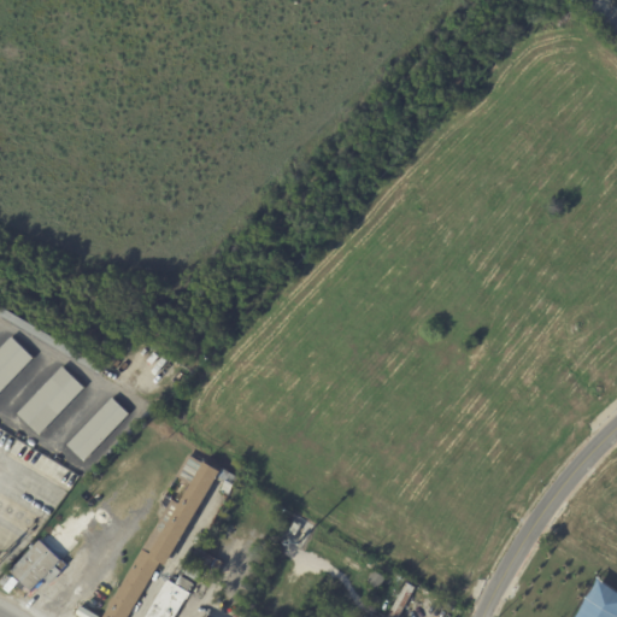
[(0,352),(13,339),(34,359),(0,394),(0,352)]
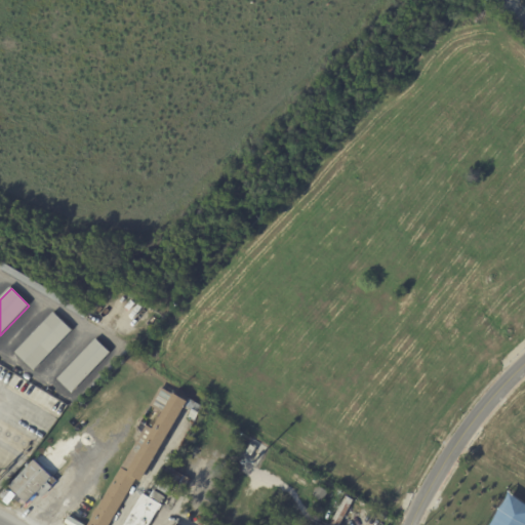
[(138,321),(112,306),(116,298),(147,315),(142,323),(138,321)]
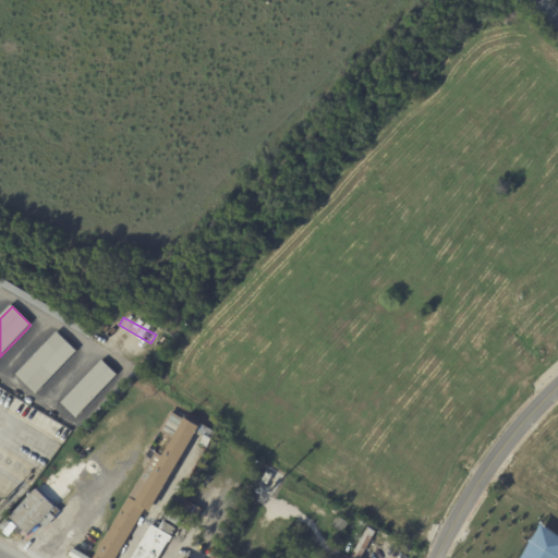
[(16,375),(58,332),(77,351),(36,395),(16,375)]
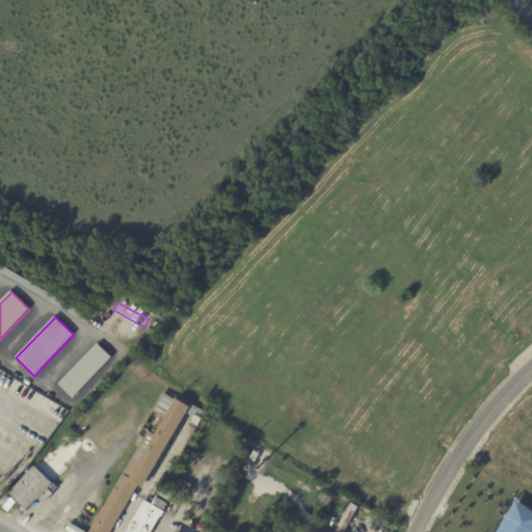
[(59,384),(98,344),(112,357),(73,399),(59,384)]
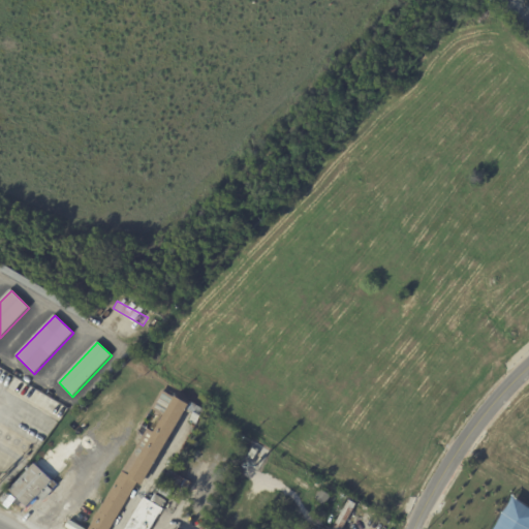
[(16,378),(68,408),(61,419),(7,389),(14,377),(16,378)]
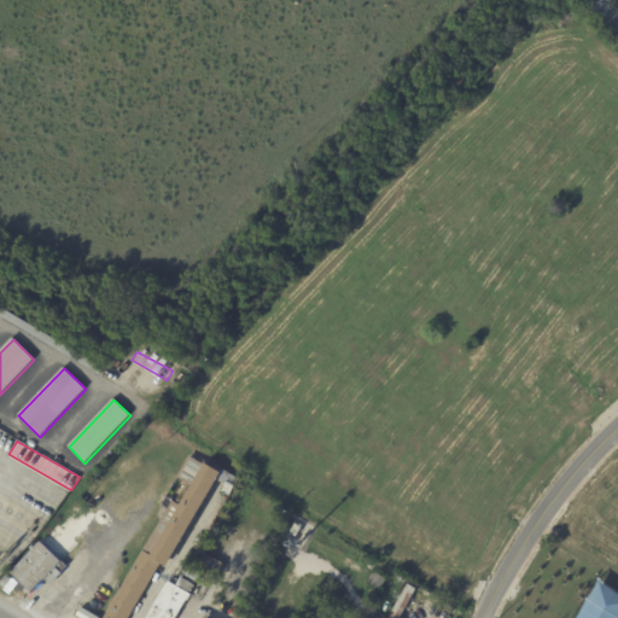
[(233,487),(219,478),(165,567),(159,564),(127,617),(101,617),(143,551),(151,557),(205,464),(220,473),(222,470),(238,478),(233,487)]
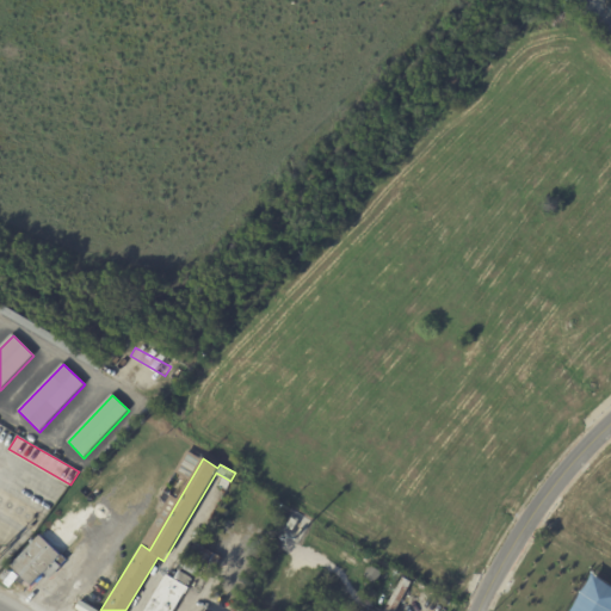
[(294,519),(300,523),(295,531),(289,528),(294,519)]
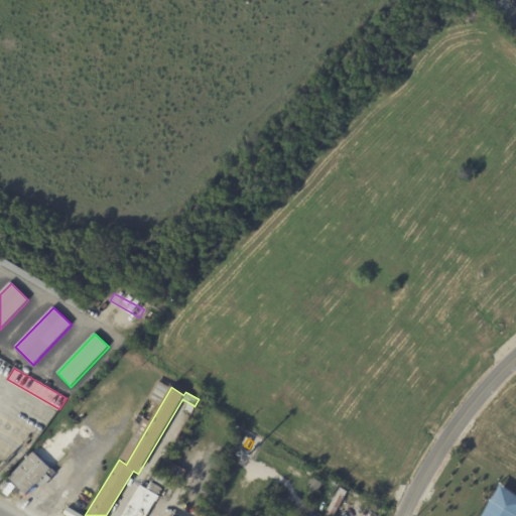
[(51,469),(52,469),(55,473),(50,478),(51,479),(41,490),(36,485),(27,496),(9,479),(33,453),(51,469)]
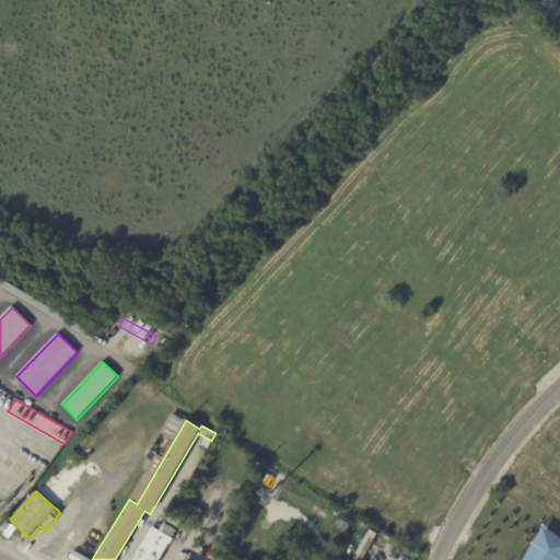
[(335,531),(342,520),(351,525),(343,536),(335,531)]
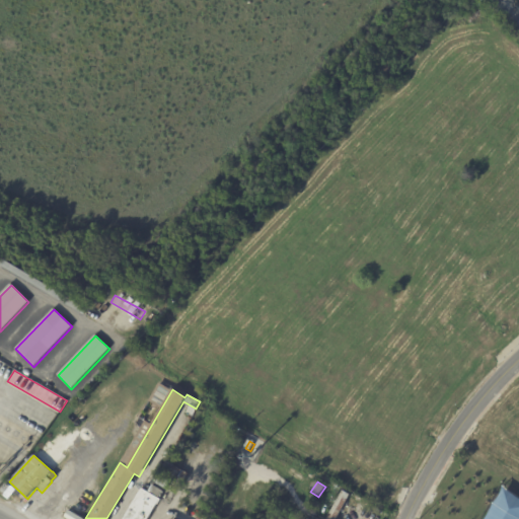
[(163,493),(159,498),(149,492),(153,486),(163,492),(163,493)]
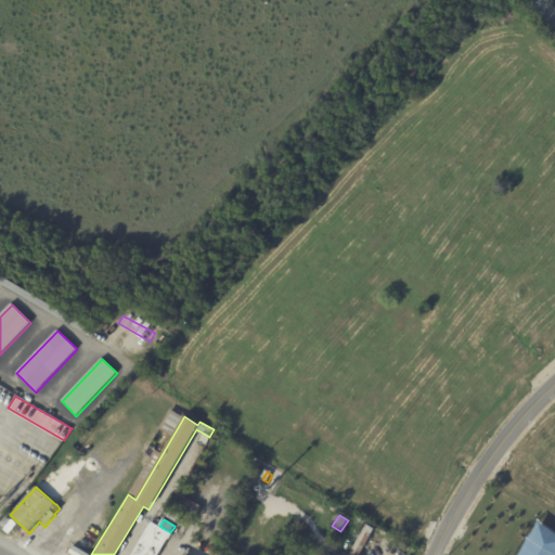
[(172,536),(170,540),(169,540),(159,554),(132,554),(152,523),(172,534),(172,536)]
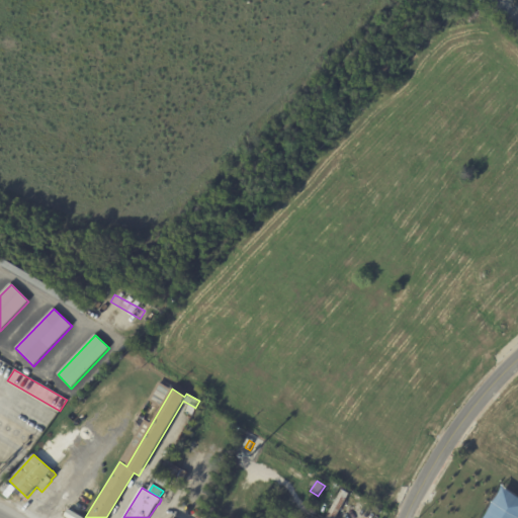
[(350,495),(336,517),(328,517),(343,491),(350,495)]
